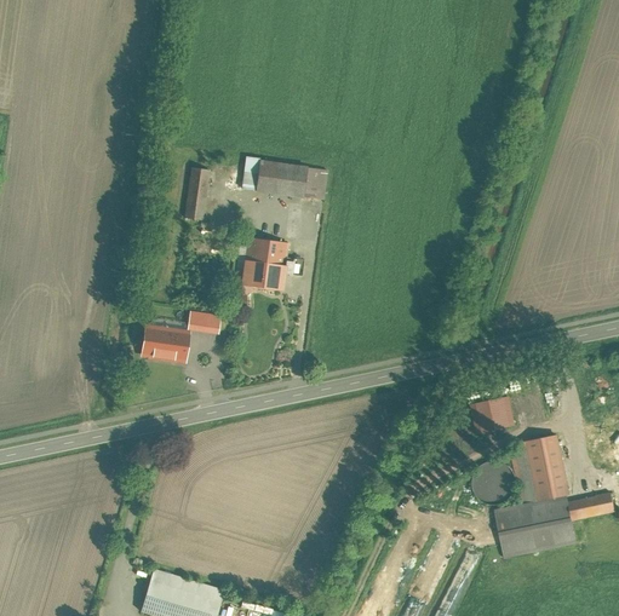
[(246,157),(242,185),(322,197),(327,170),(246,157)]
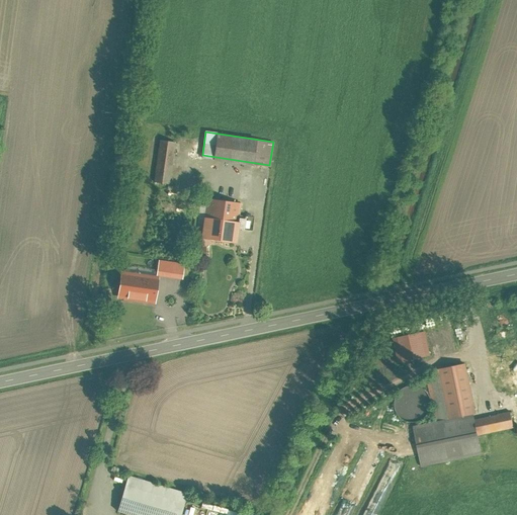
[(160,137),(154,180),(170,182),(176,139),(160,137)]
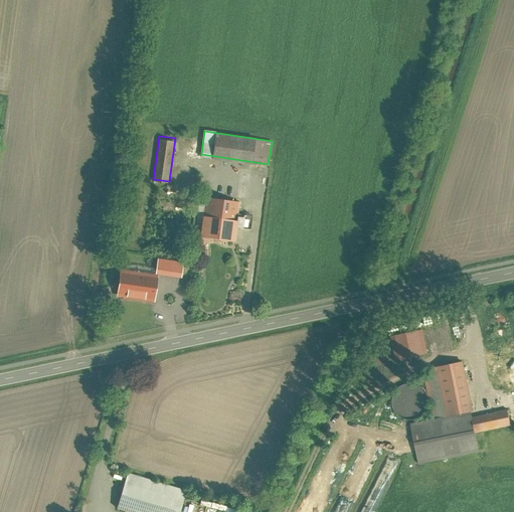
[(232,219),(235,201),(207,197),(205,216),(201,216),(199,237),(233,241),(236,220),(232,219)]
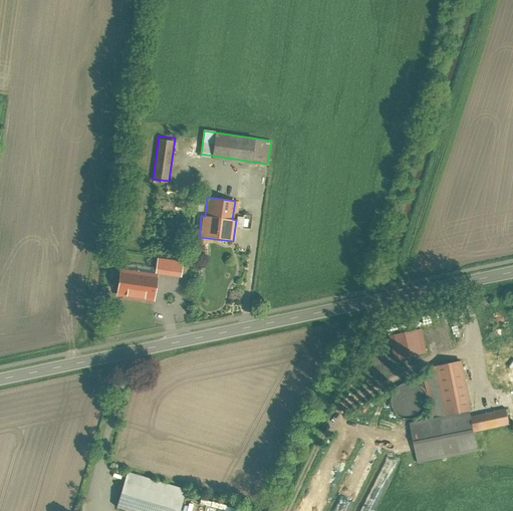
[(159,253),(157,268),(183,272),(185,256),(159,253)]
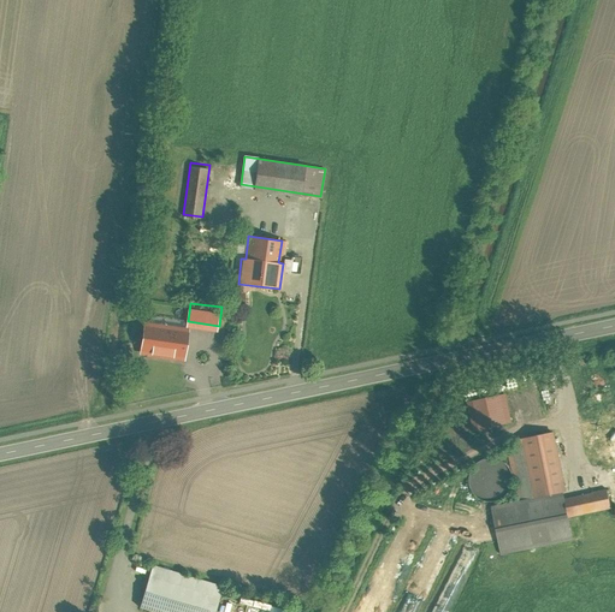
[(145,319),(139,352),(184,358),(190,325),(145,319)]
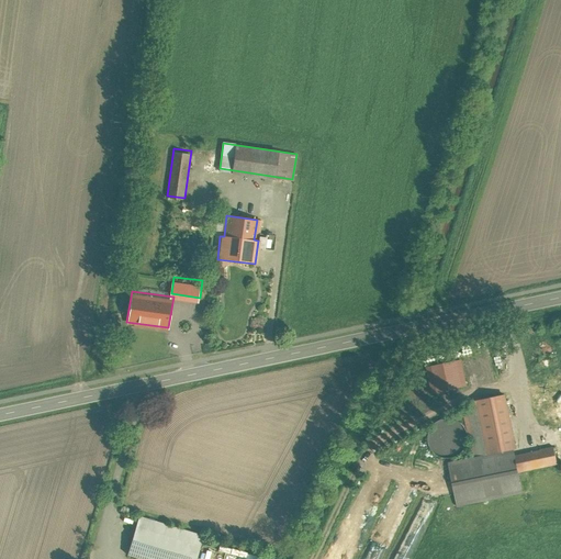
[(425,362),(429,390),(466,384),(460,357),(425,362)]
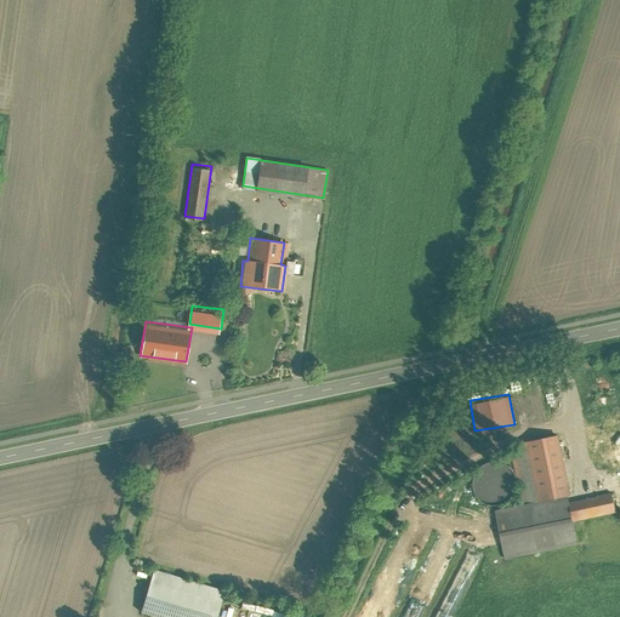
[(515,400),(516,405),(546,399),(545,394),(515,400)]
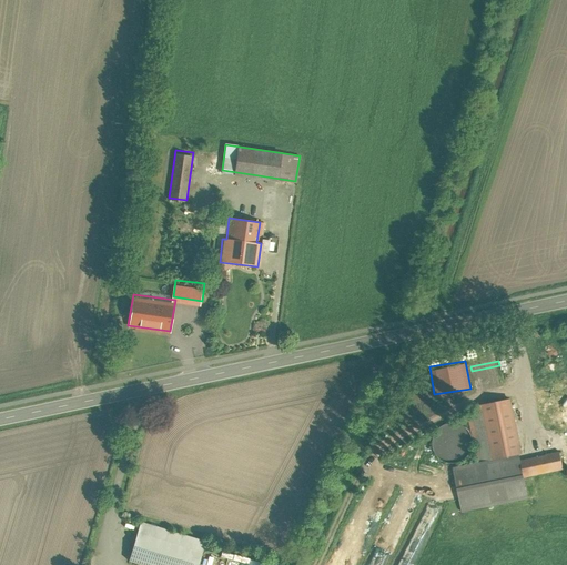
[(474,380),(475,385),(500,380),(499,374),(474,380)]
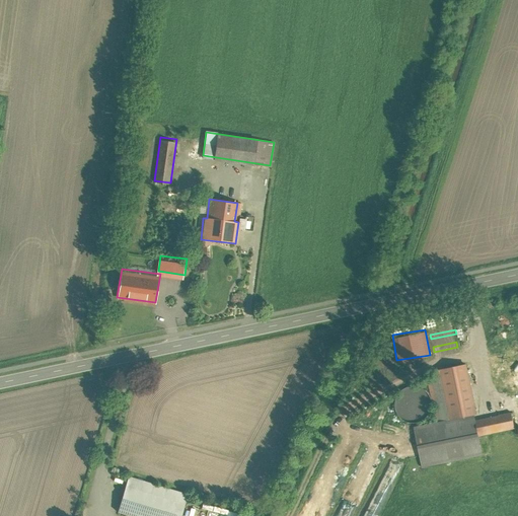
[(469,360),(427,368),(438,419),(415,424),(423,464),(485,452),(481,433),(517,425),(517,350),(494,355),(500,387),(516,383),(517,392),(517,408),(477,417),(476,412),(479,412),(469,360)]
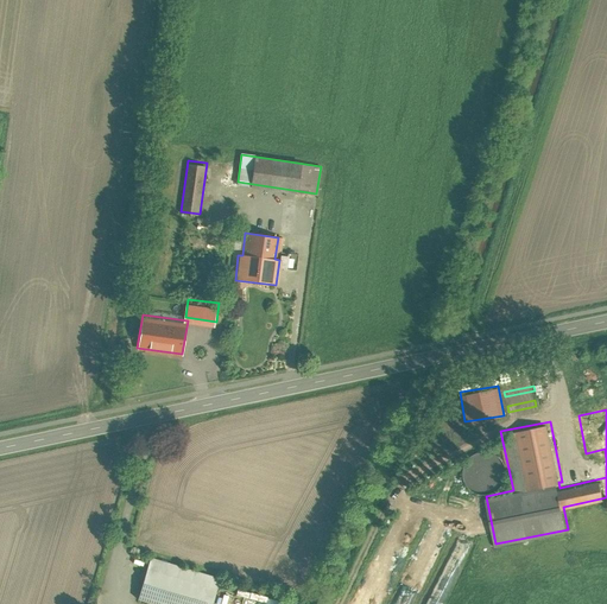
[(137,599),(152,603),(209,603),(217,578),(151,557),(137,599)]
